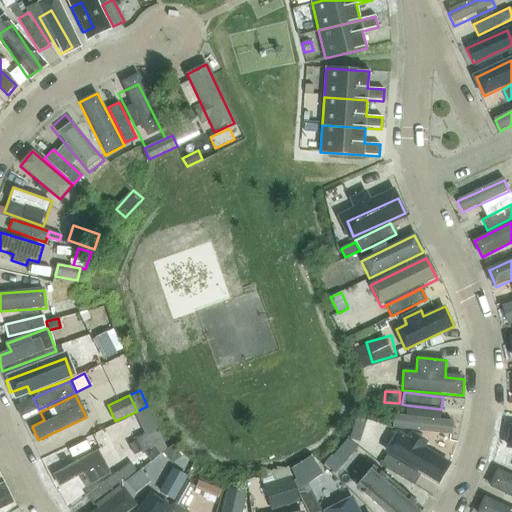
[(455,414),(392,411),(391,430),(454,434),(455,414)]
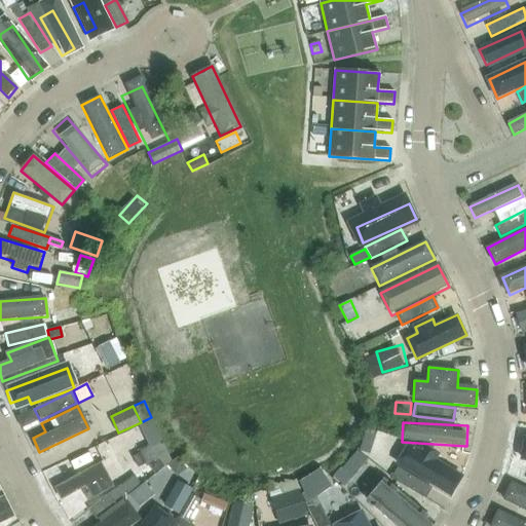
[(376,433),(366,429),(360,451),(369,454),(376,433)]
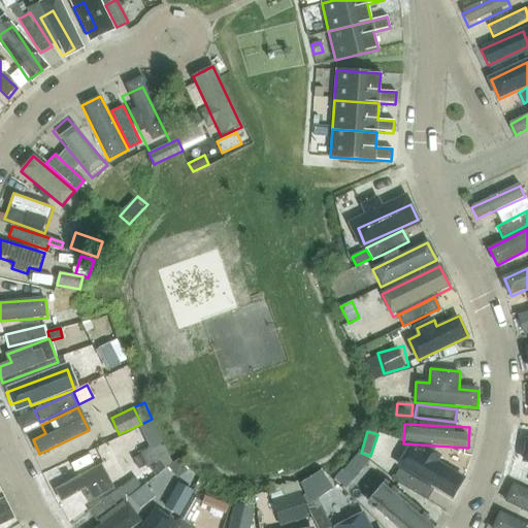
[(146,466),(150,469),(136,479),(142,487),(171,463),(162,441),(139,452),(141,455),(133,459),(139,470),(146,466)]
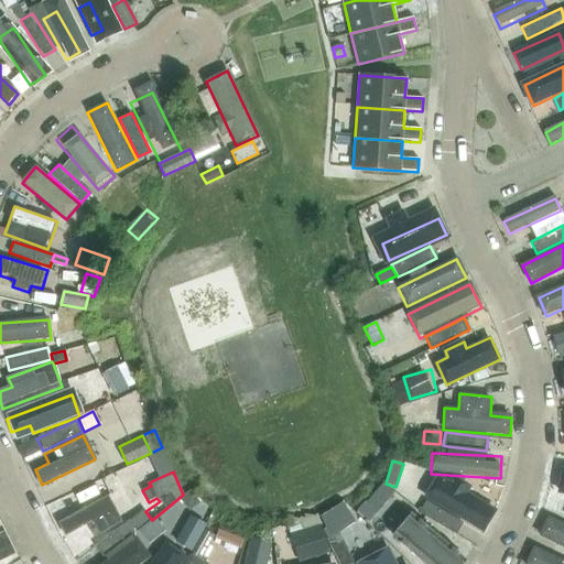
[(499,511),(442,476),(429,497),(486,532),(499,511)]
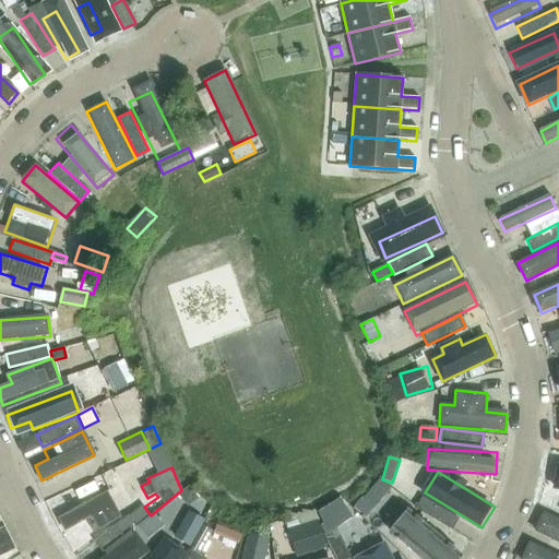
[(100,484),(54,509),(67,534),(115,509),(100,484)]
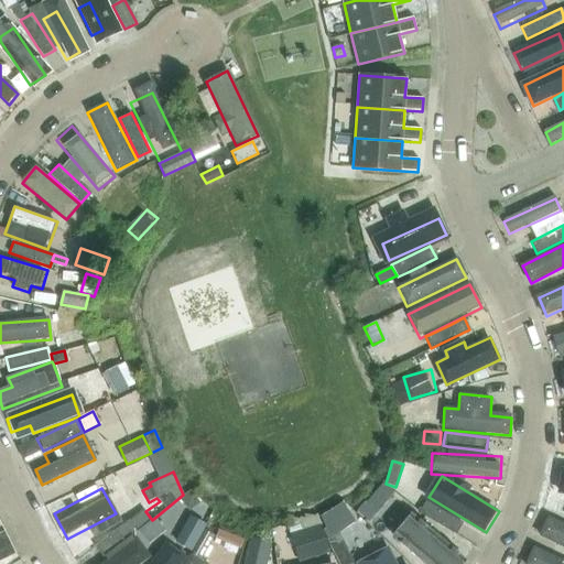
[(199,502),(191,491),(181,499),(190,510),(199,502)]
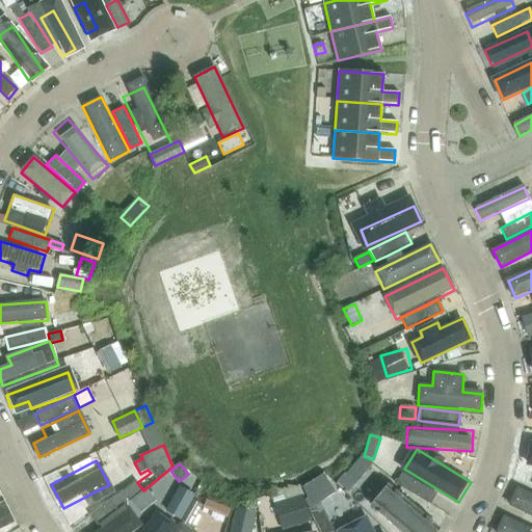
[(404,489),(430,505),(436,494),(400,473),(394,483),(404,489)]
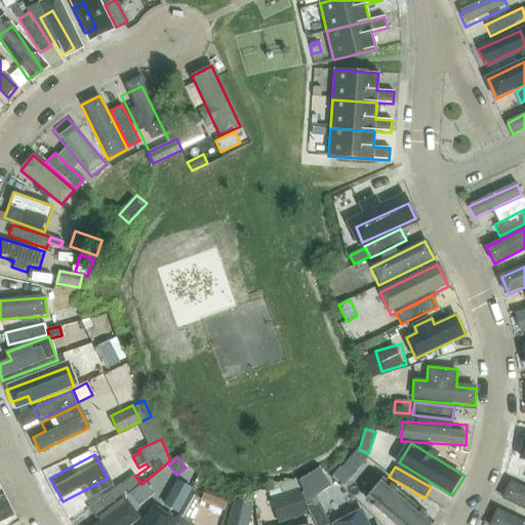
[(339,468),(332,476),(344,485),(351,477),(339,468)]
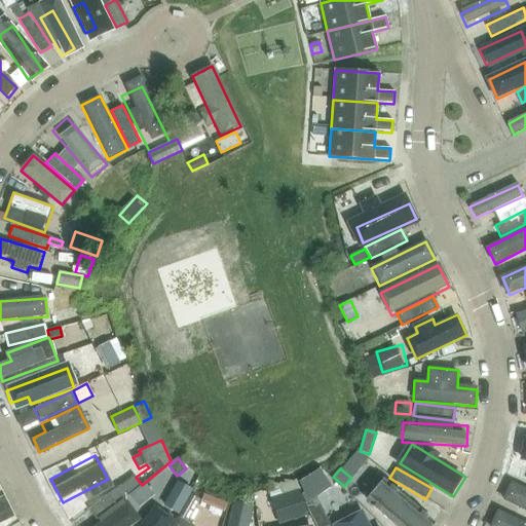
[(126,494),(127,495),(142,485),(136,477),(135,475),(119,485),(126,494)]
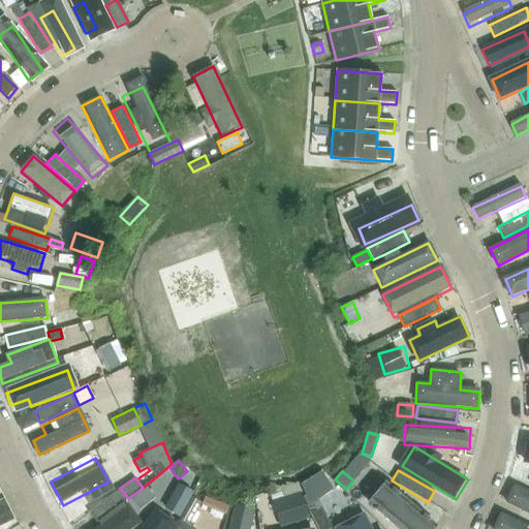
[(179,485),(164,508),(165,508),(179,517),(193,493),(179,485)]
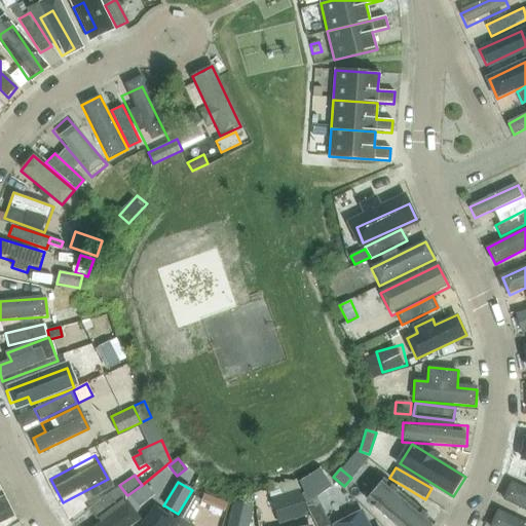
[(525,489),(511,483),(502,501),(525,512),(525,489)]
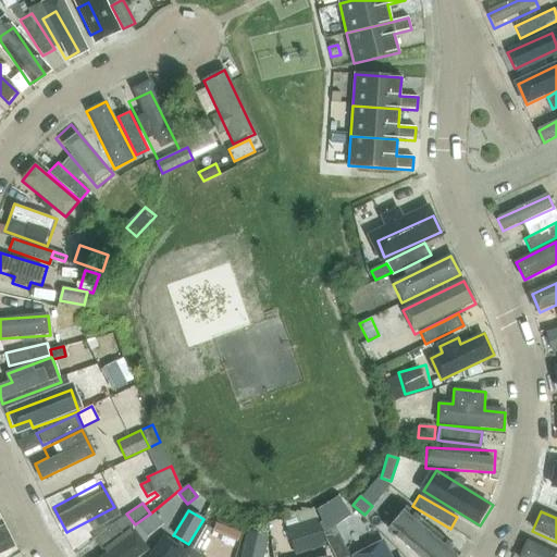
[(134,523),(126,514),(93,540),(100,549),(134,523)]
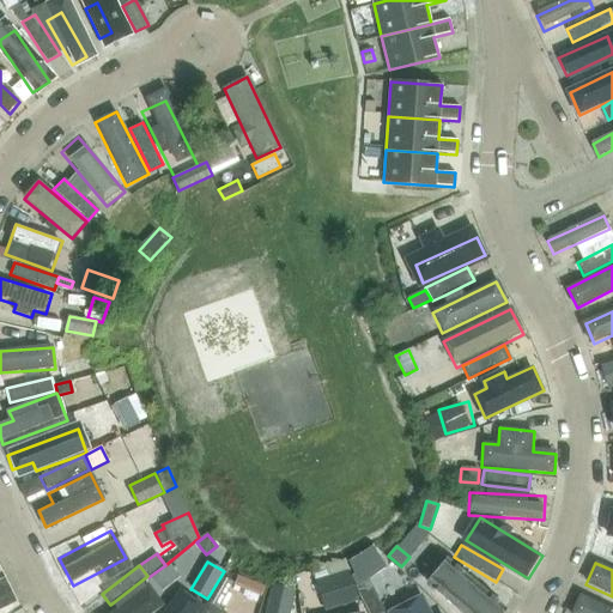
[(364,580),(360,572),(351,577),(354,584),(364,580)]
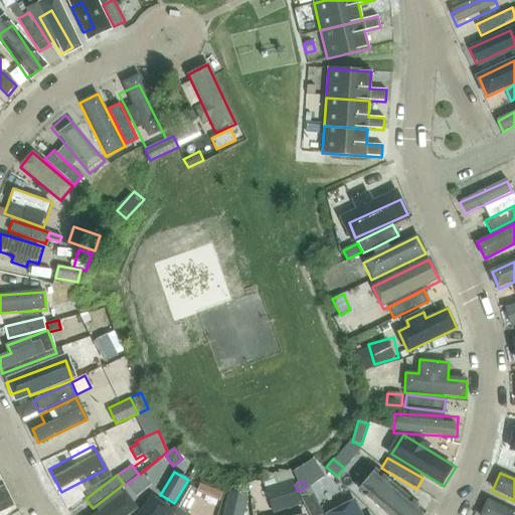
[(219,501),(223,491),(200,482),(196,492),(219,501)]
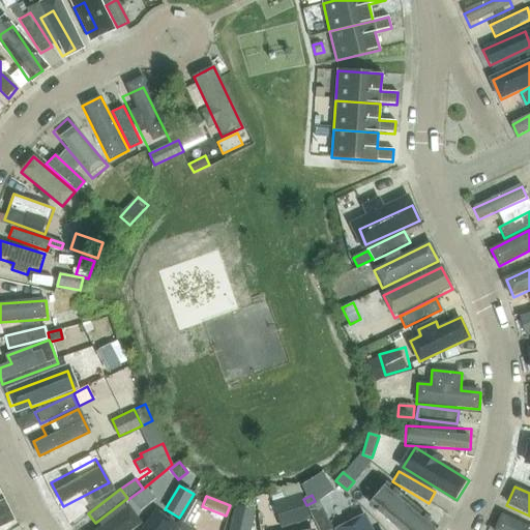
[(0,527),(12,521),(1,499),(0,500),(0,527)]
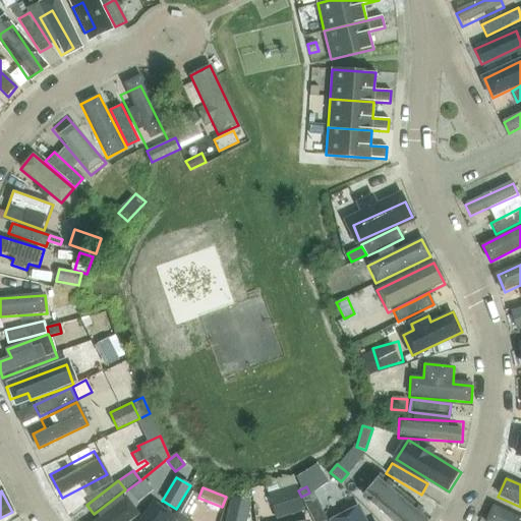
[(188,490),(177,512),(175,511),(172,518),(170,520),(191,520),(185,518),(197,496),(188,490)]
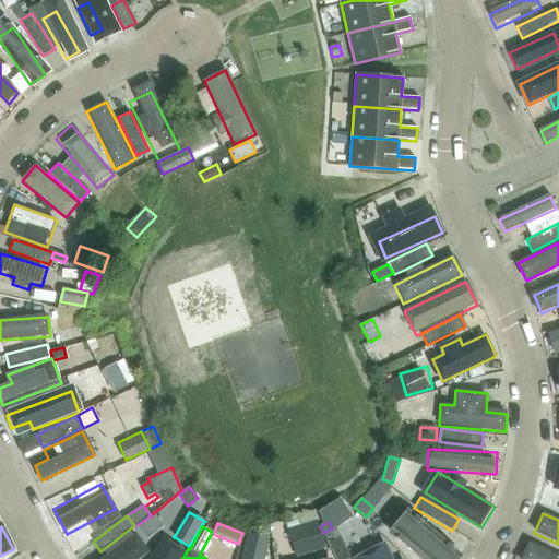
[(454,558),(417,526),(406,539),(428,558),(454,558)]
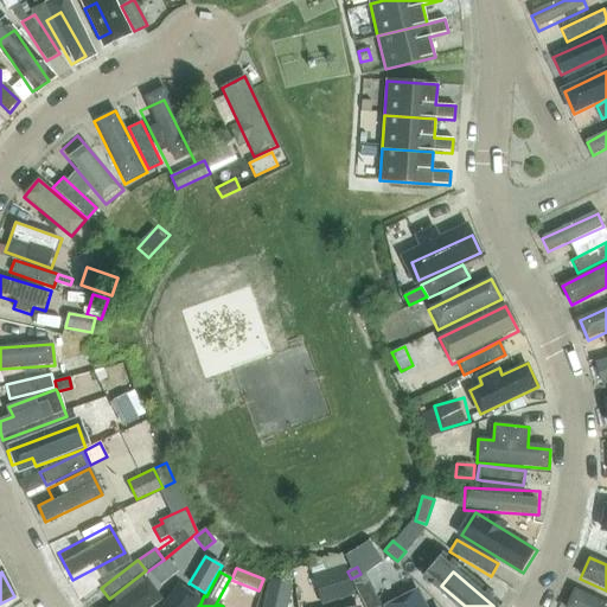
[(352,580),(364,606),(379,606),(364,574),(352,580)]
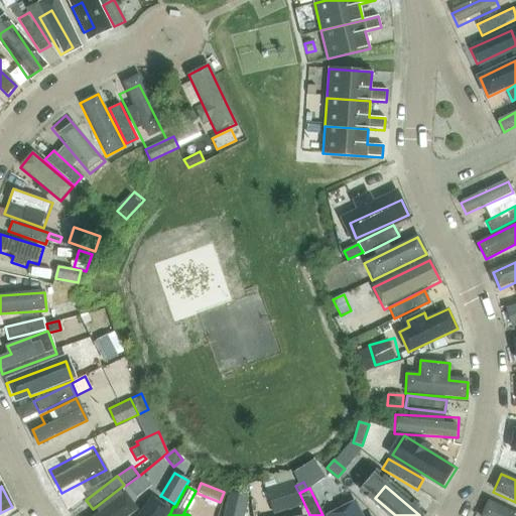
[(222,515),(243,515),(247,496),(227,492),(226,498),(222,515)]
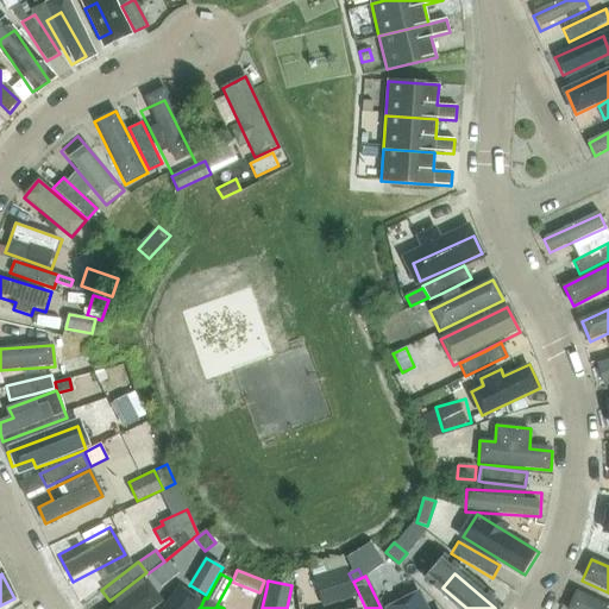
[(139,608),(152,600),(143,588),(113,608),(139,608)]
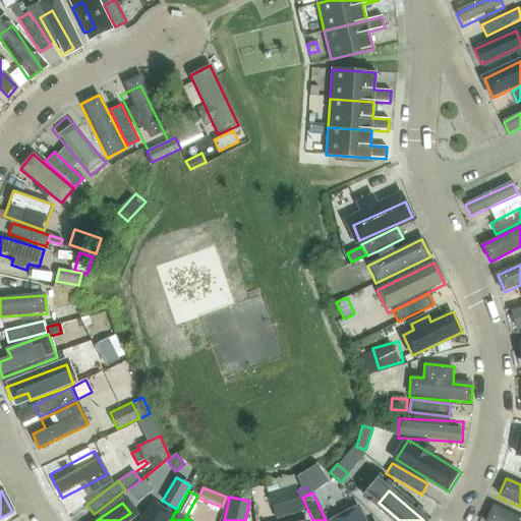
[(169,520),(172,518),(154,505),(141,520),(169,520)]
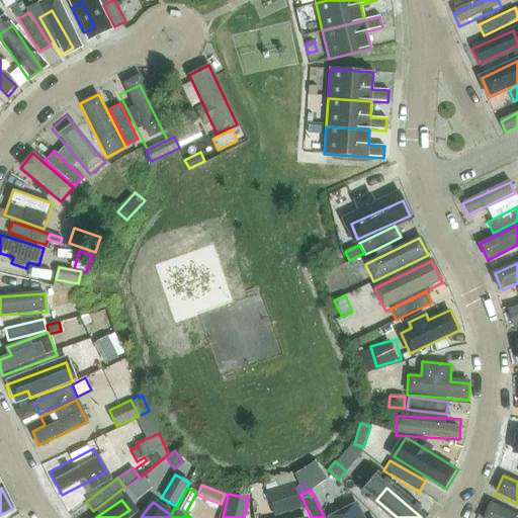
[(363,517),(357,506),(334,517),(363,517)]
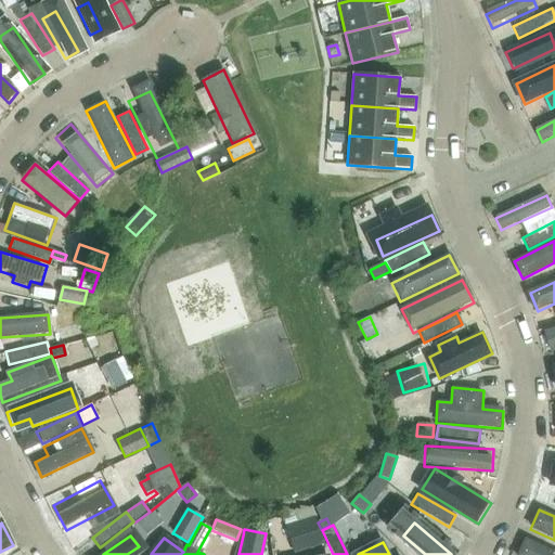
[(552,554),(526,543),(518,554),(552,554)]
